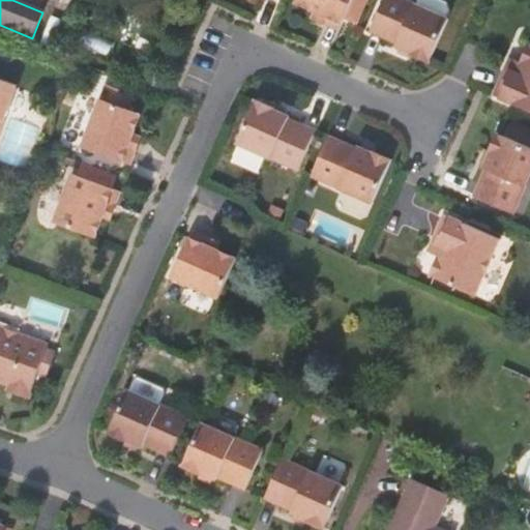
[(341,31),(354,0),(297,0),(297,3),(317,12),(327,17),(324,24),(341,31)]
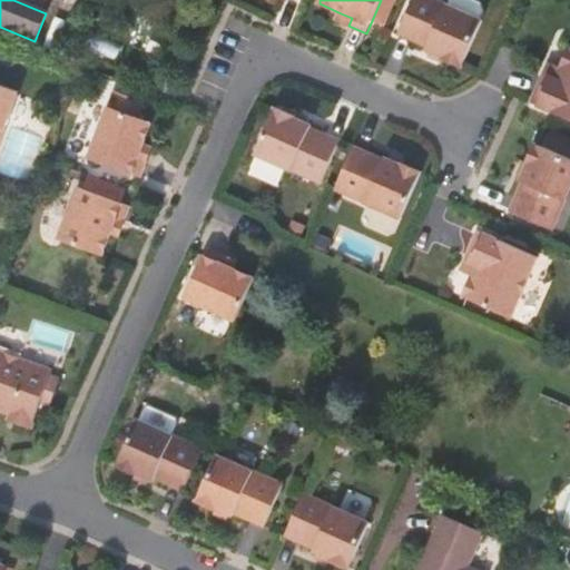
[(446,0),(412,0),(397,33),(428,47),(426,49),(431,51),(432,50),(444,56),(463,65),(484,17),(482,16),(487,7),(483,0),(451,0),(451,2),(446,0)]
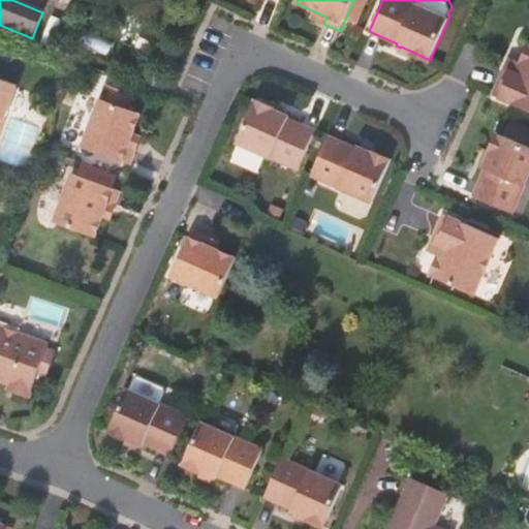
[(316,12),(313,19),(323,24),(327,17),(316,12)]
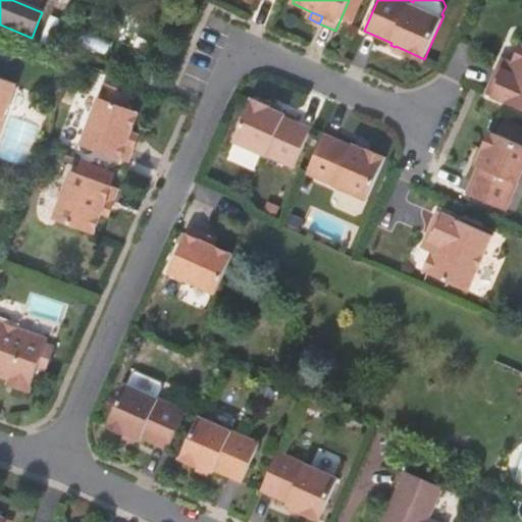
[(521,44),(514,62),(508,59),(504,68),(500,66),(487,94),(521,109),(521,44)]
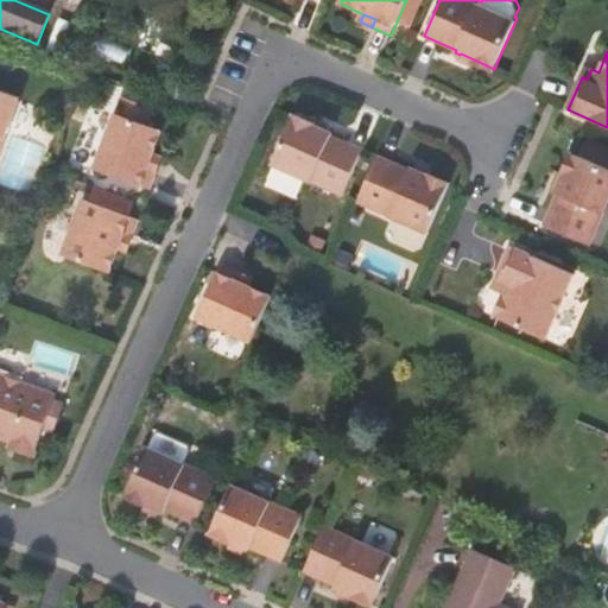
[(472,64),(474,59),(461,54),(460,55),(458,58),(472,64)]
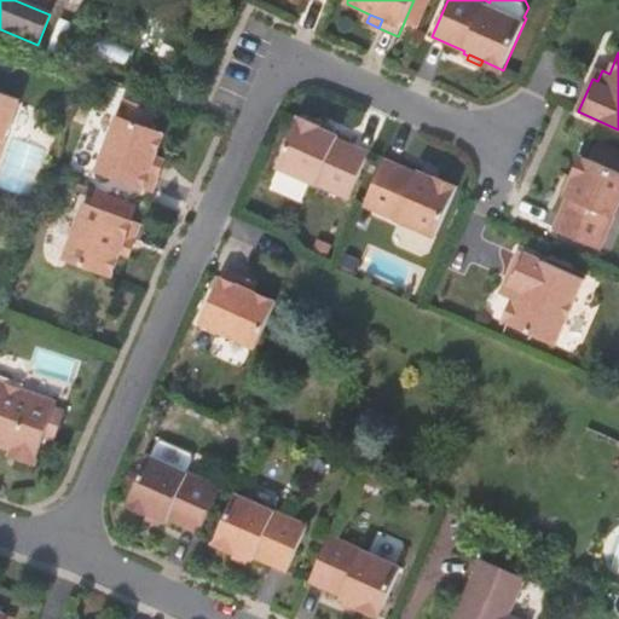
[(597,81),(602,70),(597,68),(593,79),(597,81)]
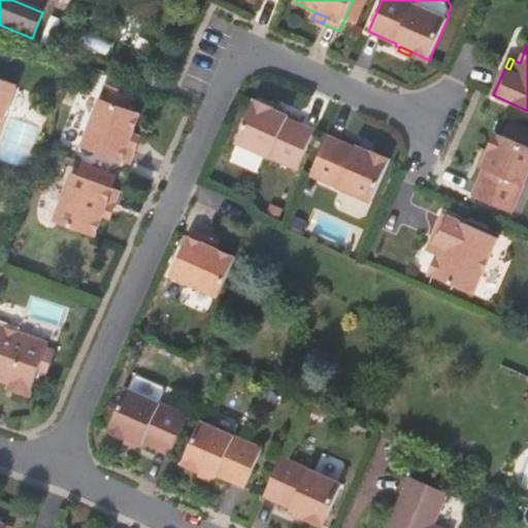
[(0,78),(0,132),(18,85),(0,78)]
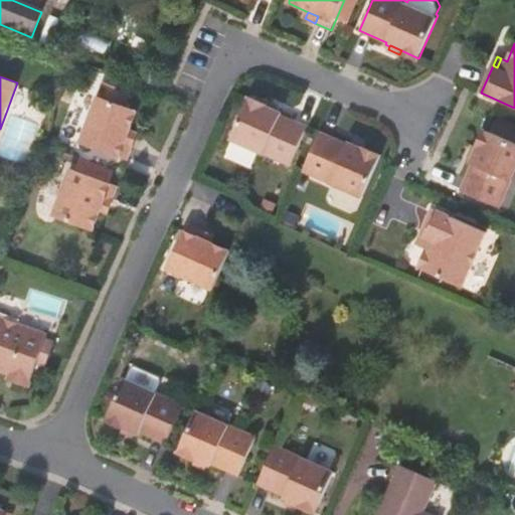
[(104,81),(99,97),(81,143),(127,161),(134,144),(127,141),(131,131),(138,111),(124,106),(130,92),(104,81)]
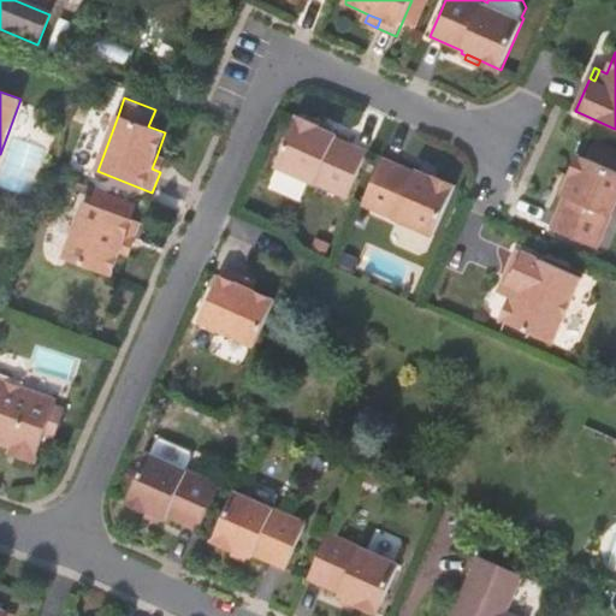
[(276,166),(348,197),(369,146),(349,137),(336,131),(336,130),(331,128),(330,130),(297,117),(276,166)]
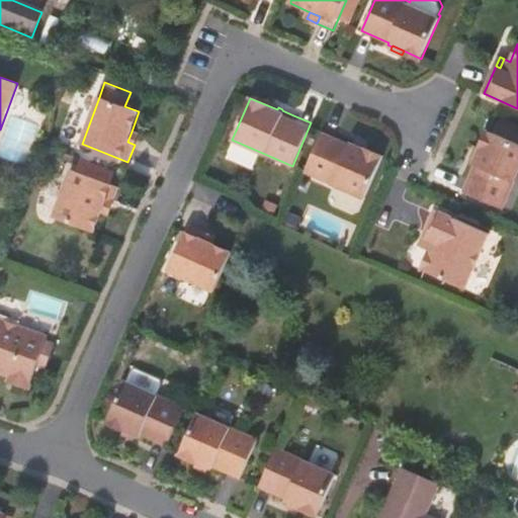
[(282,110),(293,115),(295,111),(283,106),(282,109),(282,110)]
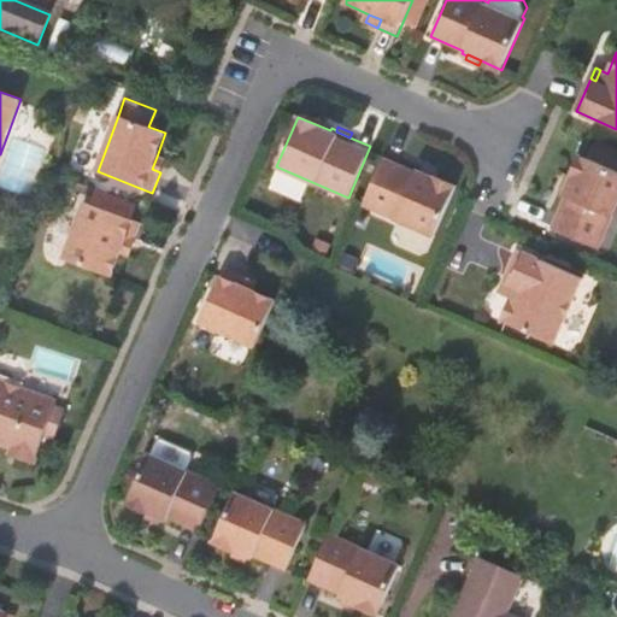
[(616,147),(594,137),(592,145),(616,156),(616,169),(616,171),(616,147)]
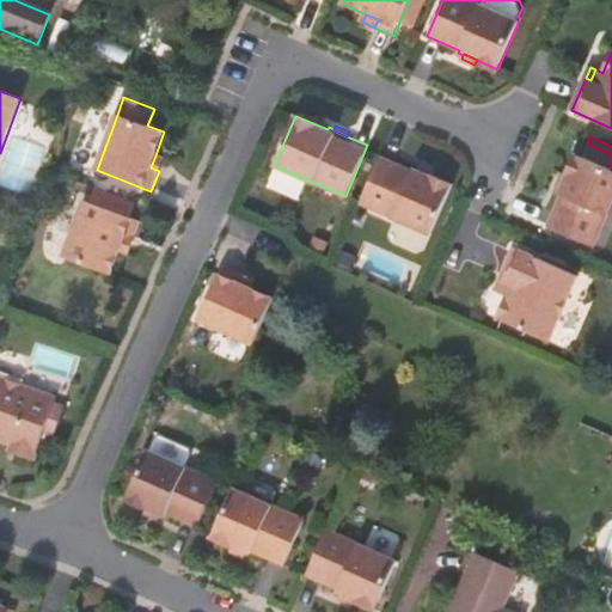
[(571,153),(563,173),(556,188),(555,187),(552,191),(556,193),(542,225),(592,246),(611,199),(611,170),(611,167),(611,154),(587,144),(581,157),(571,153)]
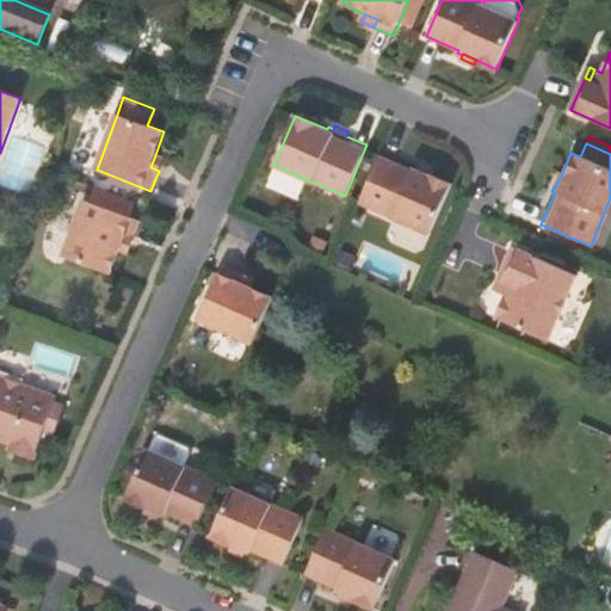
[(150,167),(159,171),(162,159),(155,155),(150,167)]
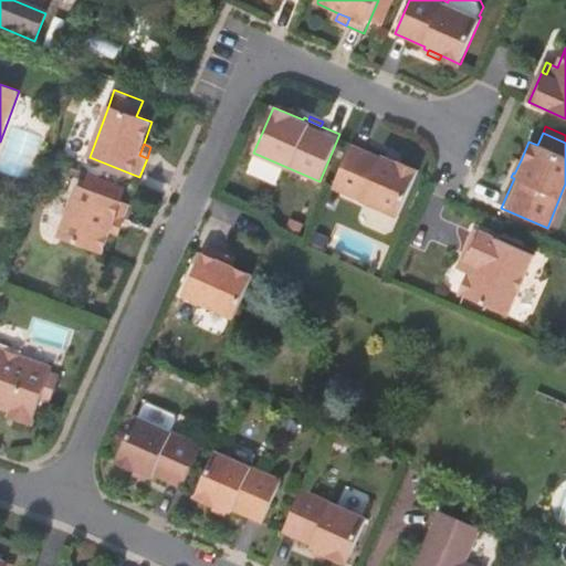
[(332,191),(398,220),(418,174),(399,165),(386,159),(387,157),(383,156),(381,158),(352,145),(332,191)]
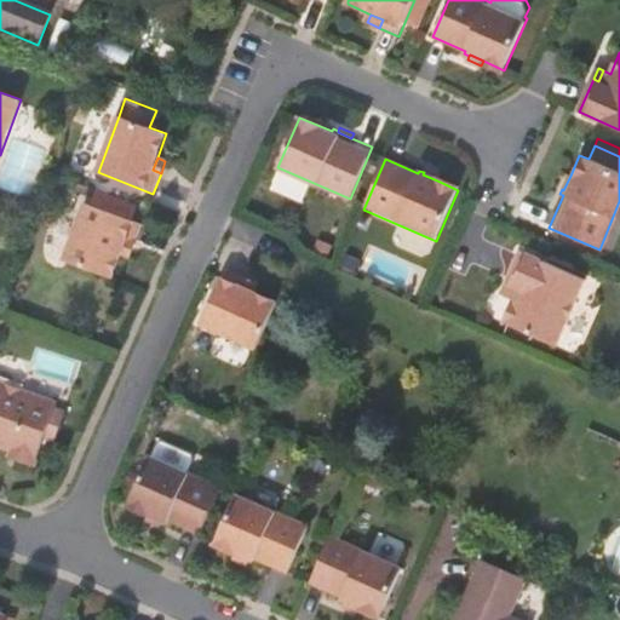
[(424,172),(423,174),(437,181),(440,176),(425,170),(424,172)]
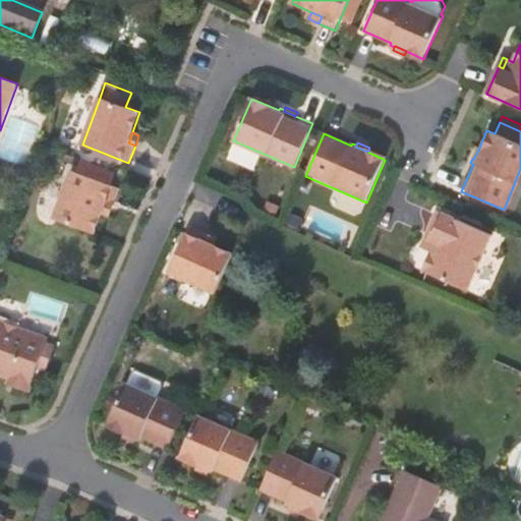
[(472,159),(473,160),(479,148),(474,146),(469,158),(472,159)]
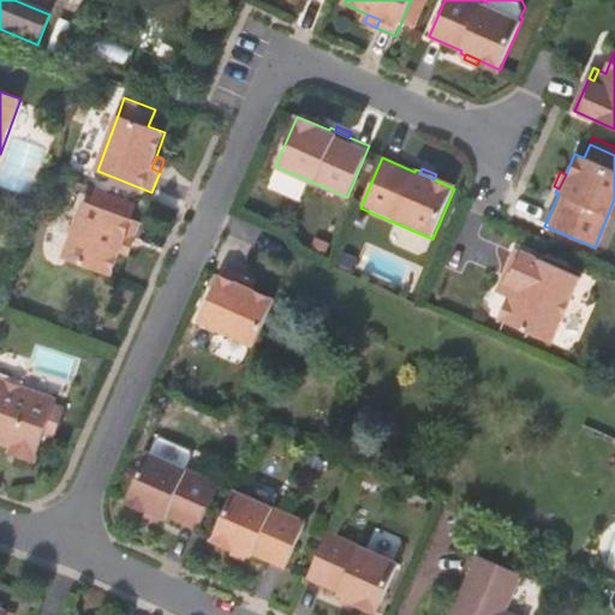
[(91,203),(85,202),(65,258),(112,275),(120,251),(125,239),(133,242),(141,222),(132,219),(137,203),(127,199),(96,189),(91,203)]
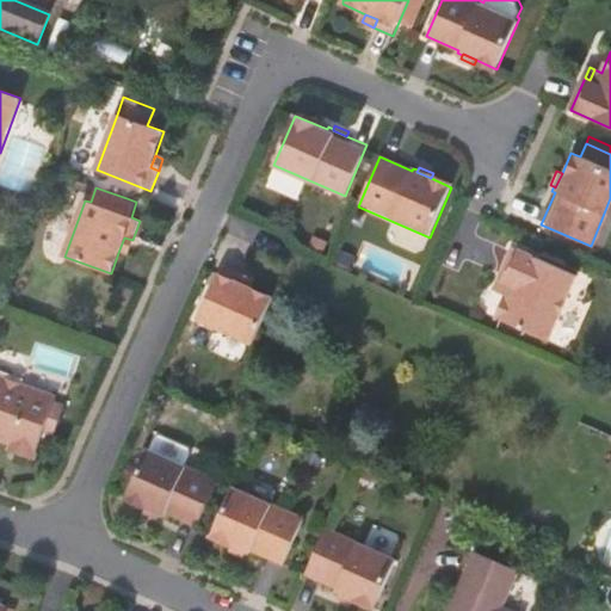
[(133,240),(124,238),(119,250),(128,253),(133,240)]
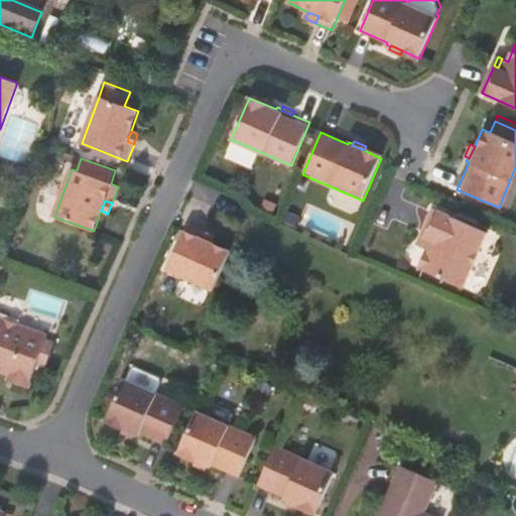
[(427,250),(419,269),(463,288),(488,233),(433,209),(421,236),(425,238),(421,247),(427,250)]
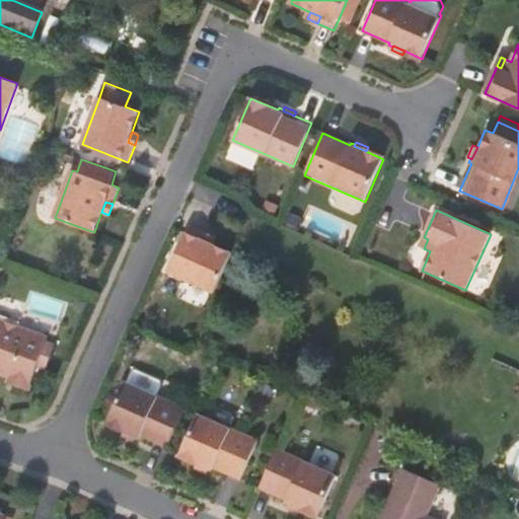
[(232,253),(212,244),(202,240),(204,233),(188,226),(167,272),(214,292),(232,253)]
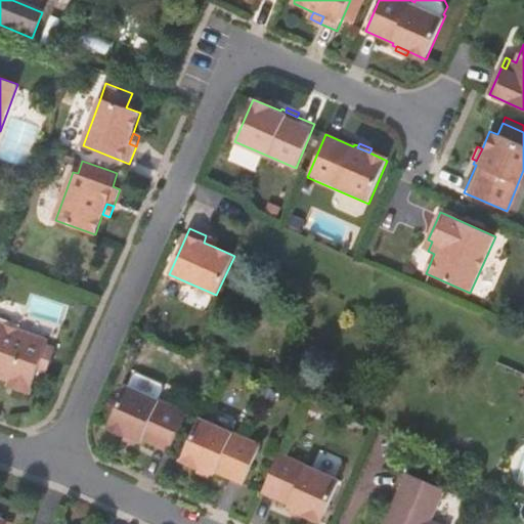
[(216,241),(206,235),(204,243),(214,247),(216,241)]
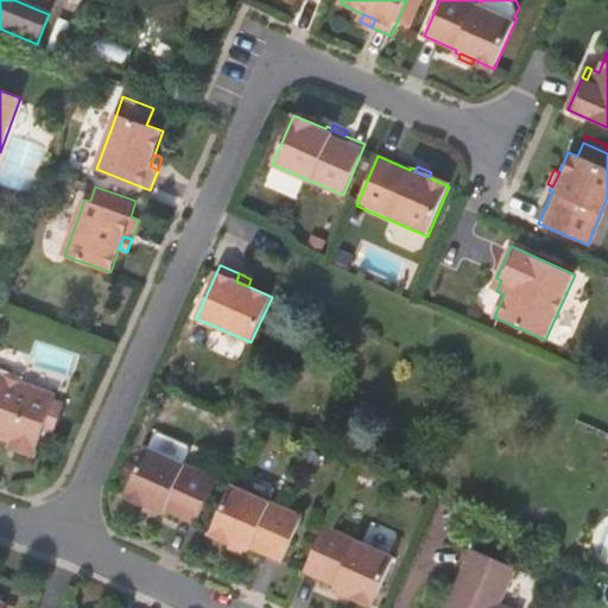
[(492,289),(496,291),(501,280),(496,278),(492,289)]
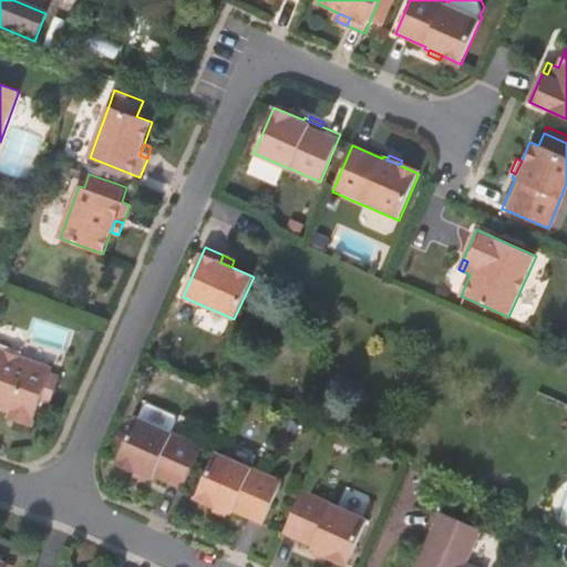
[(0,350),(0,409),(11,413),(9,419),(32,428),(41,401),(44,391),(54,394),(60,378),(51,374),(52,370),(0,350)]
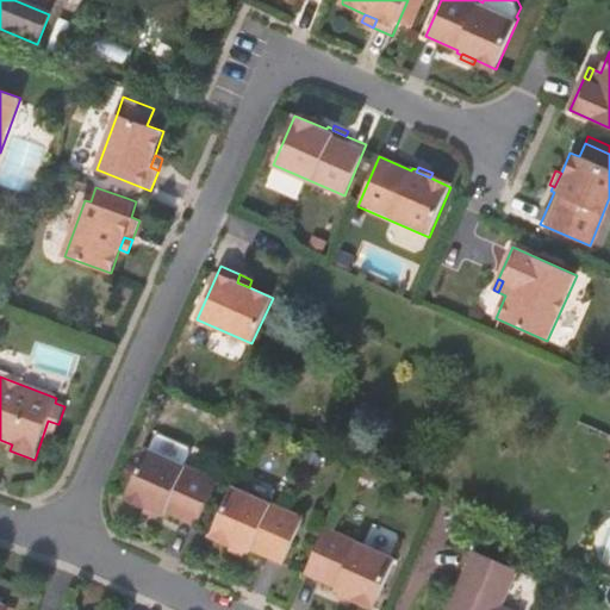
[(48,421),(44,431),(55,435),(58,424),(48,421)]
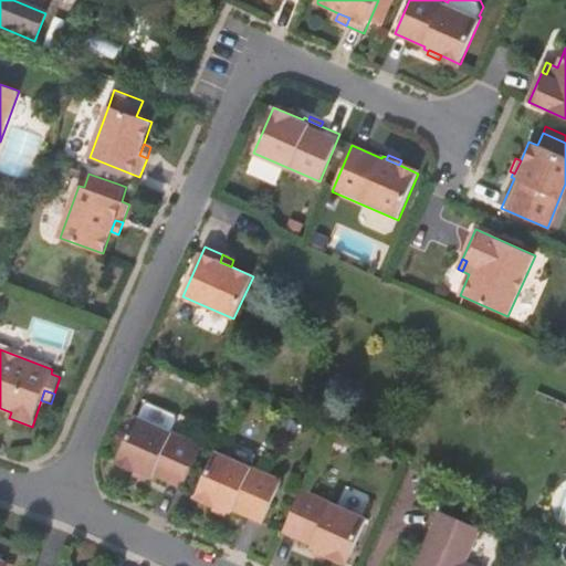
[(137,417),(116,462),(146,475),(145,478),(149,480),(150,479),(163,484),(181,492),(202,446),(171,431),(177,419),(175,415),(149,404),(145,406),(139,418),(137,417)]
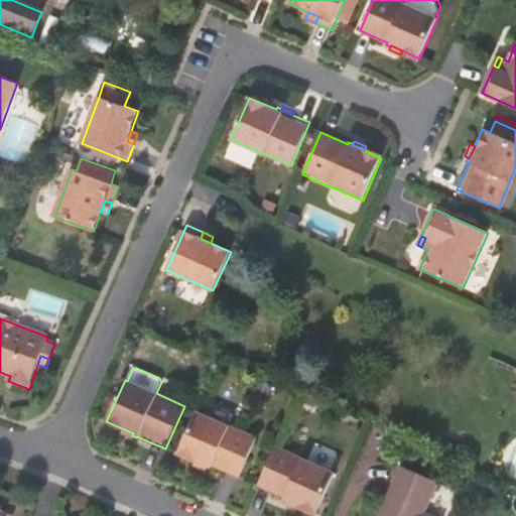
[(221,473),(238,481),(257,437),(198,411),(178,454),(206,465),(205,468),(209,470),(209,468),(221,473)]
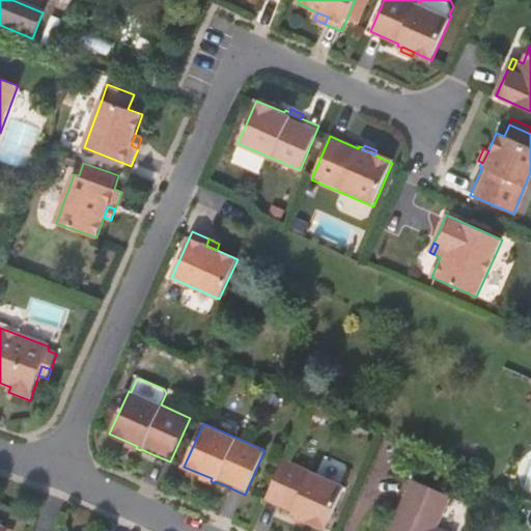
[(152,454),(141,449),(140,450),(139,453),(150,458),(152,454)]
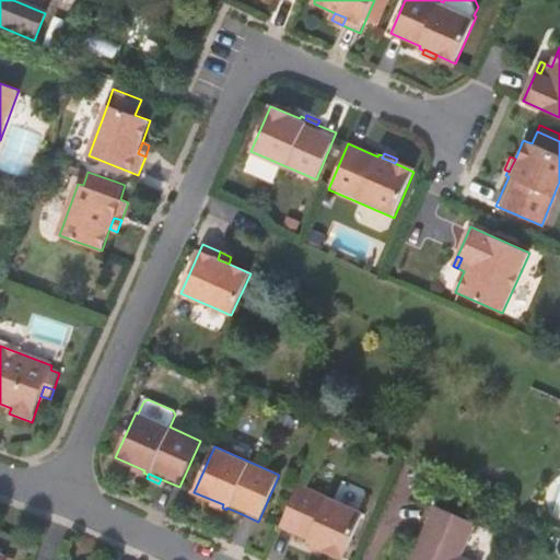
[(299,483),(279,529),(308,543),(307,545),(312,547),(312,546),(325,551),(343,559),(364,513),(299,483)]
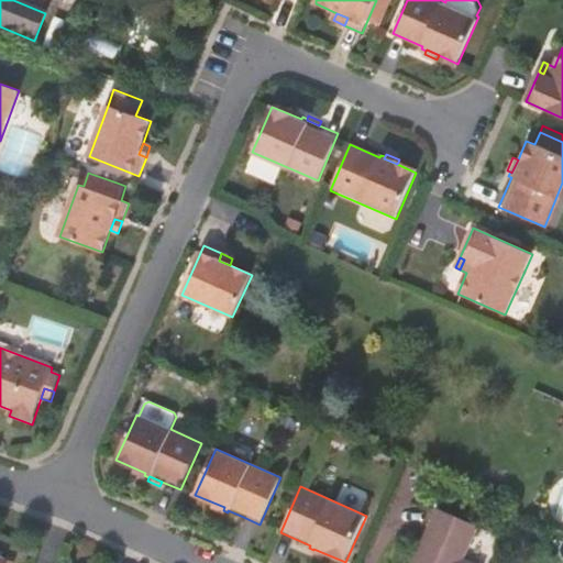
[(241,516),(228,510),(228,512),(225,515),(239,521),(241,516)]
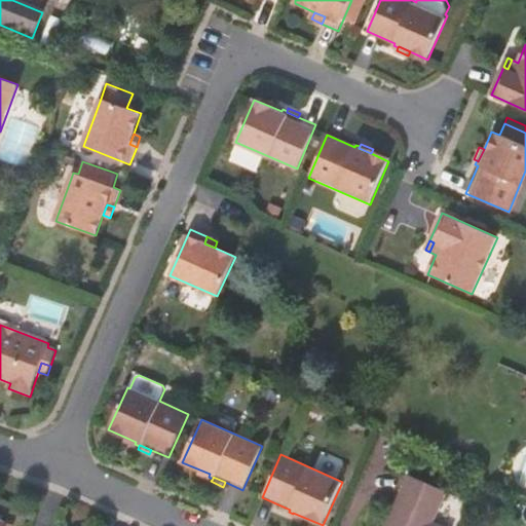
[(446,494),(408,478),(386,525),(434,525),(431,525),(446,494)]
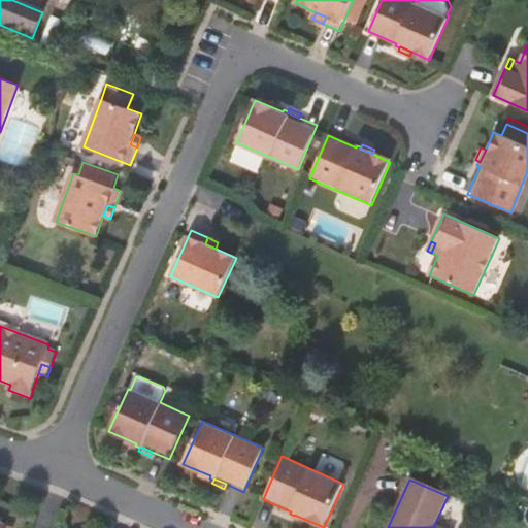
[(304,524),(306,520),(294,515),(294,516),(292,519),(304,524)]
